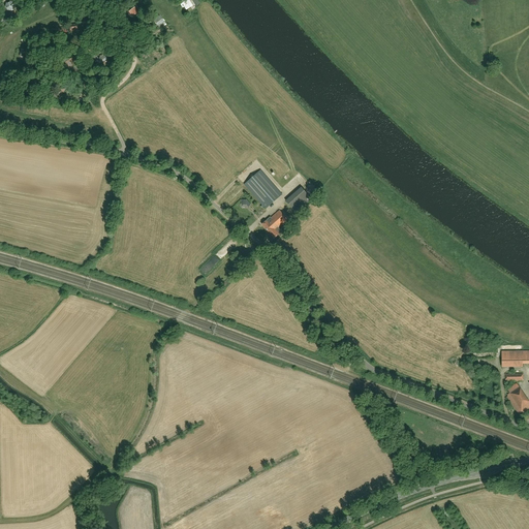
[(184,6),(186,9),(192,5),(188,0),(180,0),(180,1),(182,4),(181,5),(183,7),(184,6)]
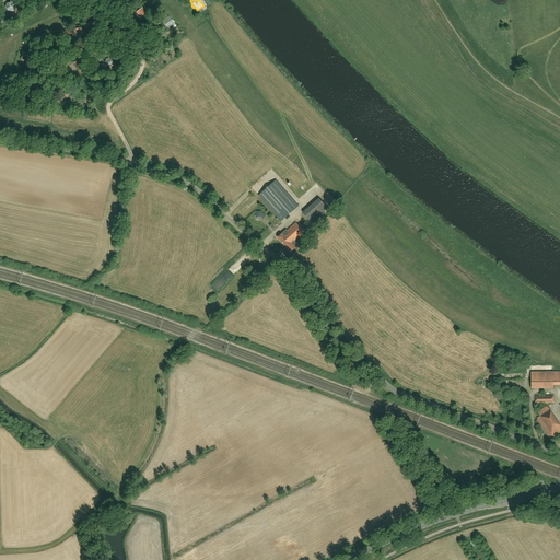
[(142,8),(137,11),(141,18),(147,13),(142,8)]
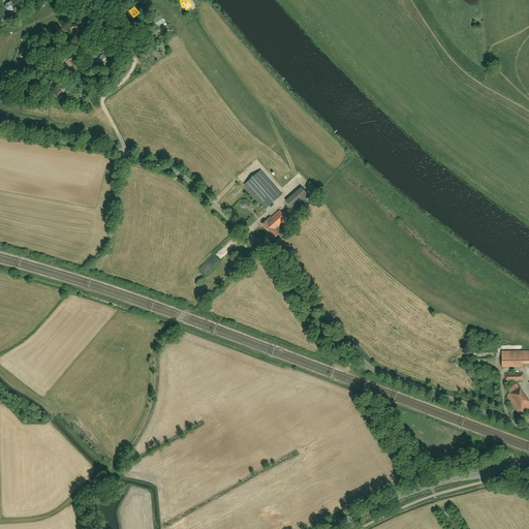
[(157,13),(155,16),(157,18),(154,21),(159,27),(164,22),(157,13)]
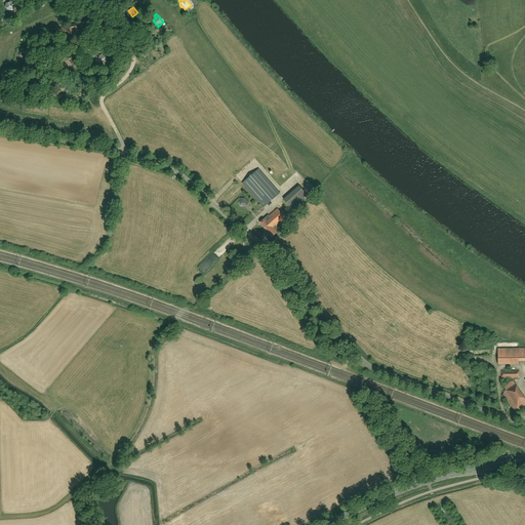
[(28,53),(29,48),(26,47),(25,50),(22,49),(21,56),(25,57),(25,55),(27,55),(27,53),(28,53)]
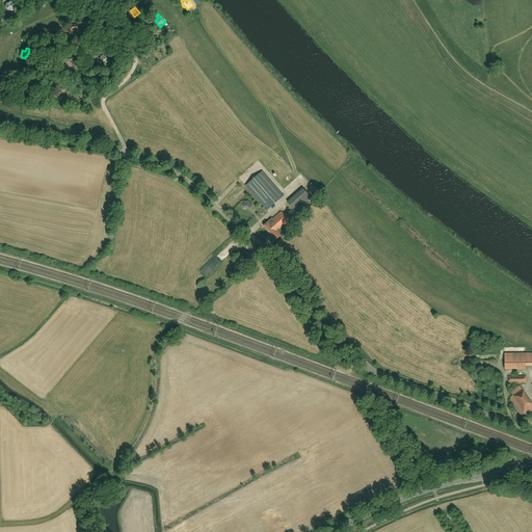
[(69,69),(75,64),(72,59),(65,63),(69,69)]
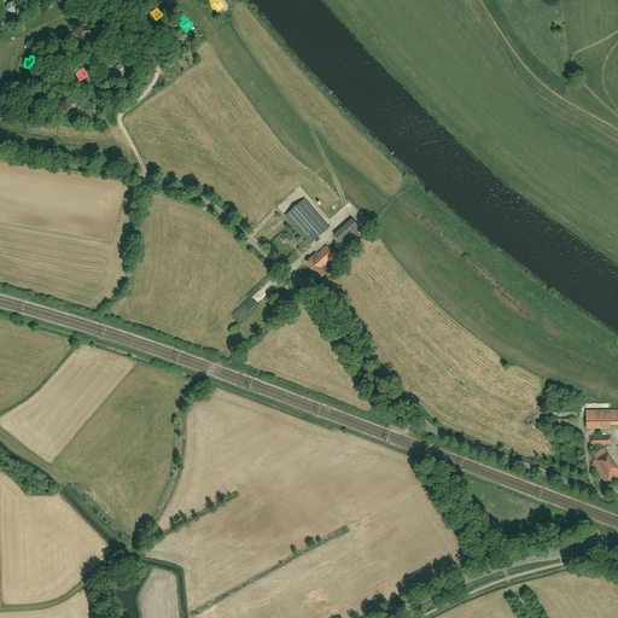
[(70,108),(73,109),(77,103),(75,99),(62,108),(64,111),(70,108)]
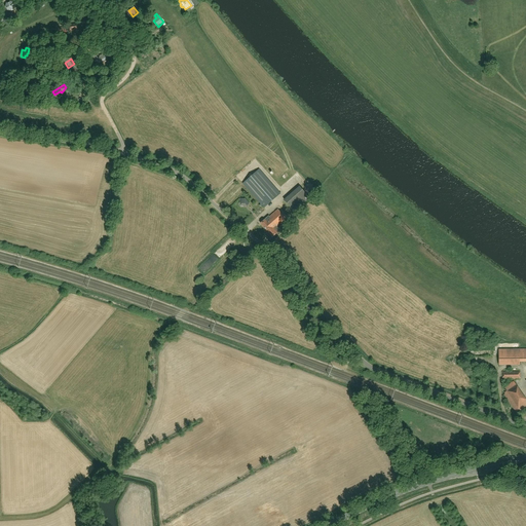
[(271,174),(274,179),(286,170),(283,165),(271,174)]
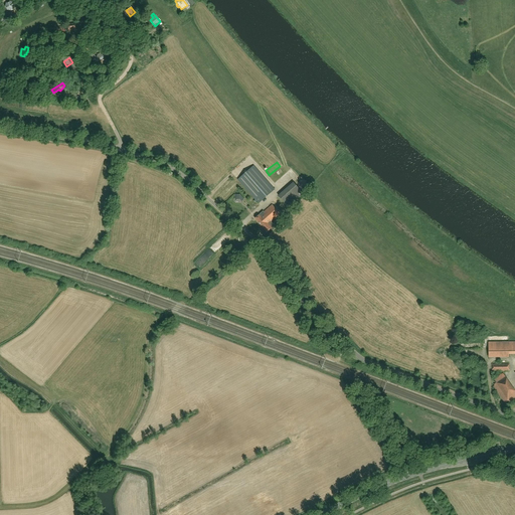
[(256,200),(259,203),(275,189),(253,166),(238,179),(255,199),(256,200)]
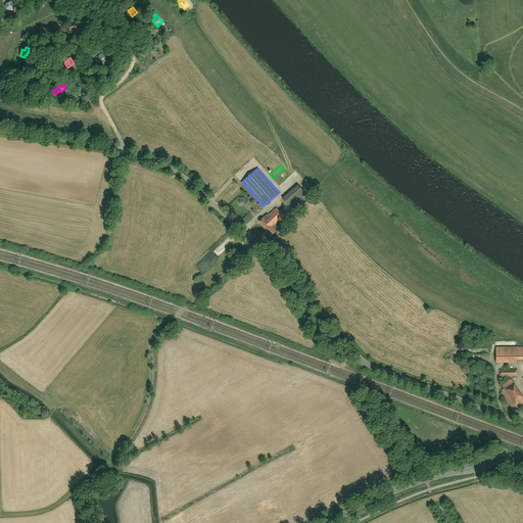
[(294,185),(281,200),(292,210),(305,195),(294,185)]
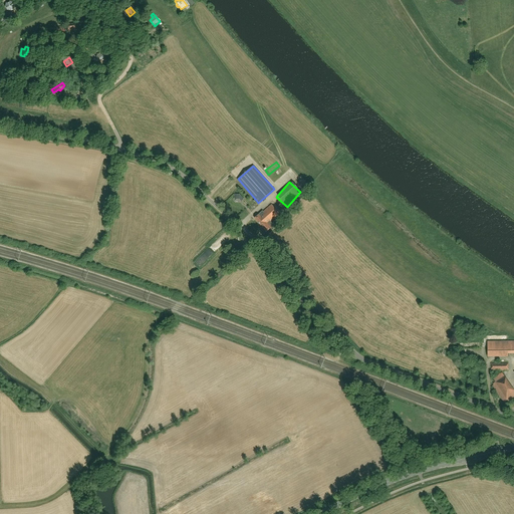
[(280,214),(275,209),(271,205),(263,212),(255,219),(267,232),(272,227),(269,224),(280,214)]
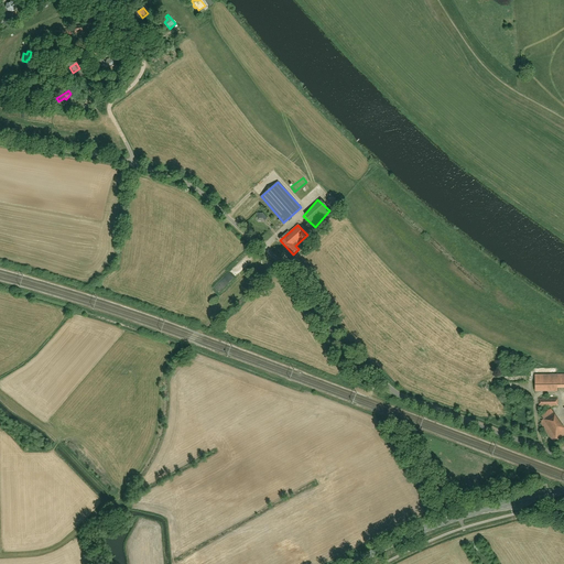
[(218,283),(220,286),(229,277),(226,274),(218,283)]
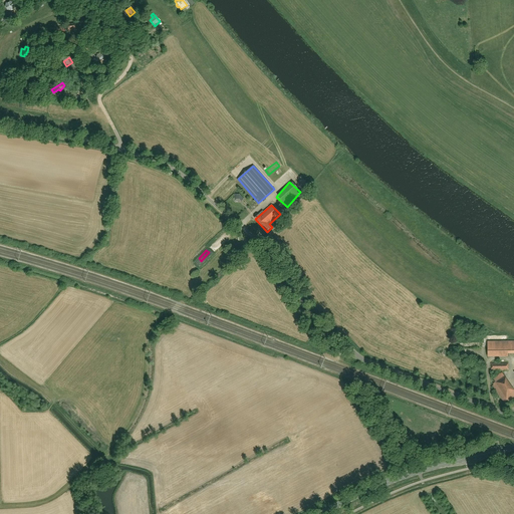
[(513,340),(488,341),(488,356),(508,356),(508,353),(513,352),(513,340)]
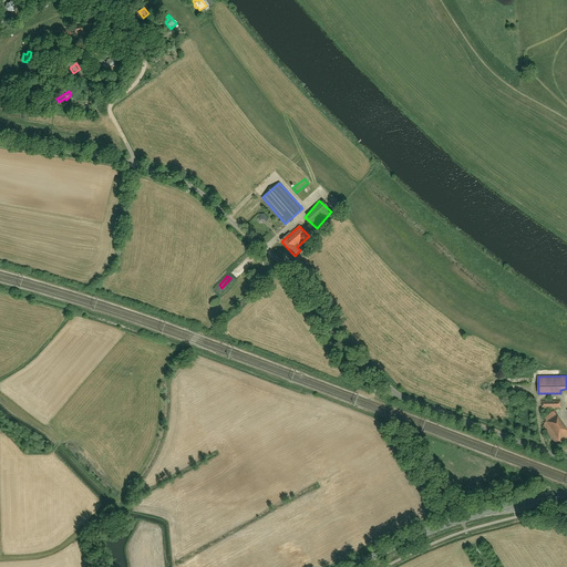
[(566,429),(557,414),(555,411),(544,418),(547,422),(544,423),(548,430),(557,442),(558,441),(559,442),(566,435),(566,429)]
